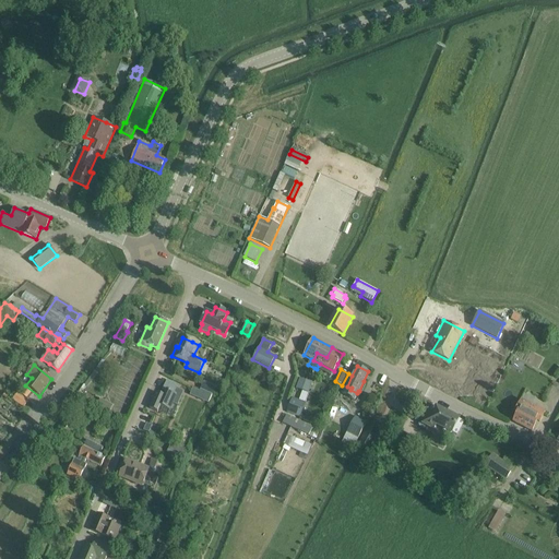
[(178,385),(169,381),(167,380),(164,387),(163,391),(166,392),(164,396),(159,394),(157,393),(150,408),(157,413),(161,406),(170,411),(174,403),(178,405),(185,392),(177,389),(178,385)]
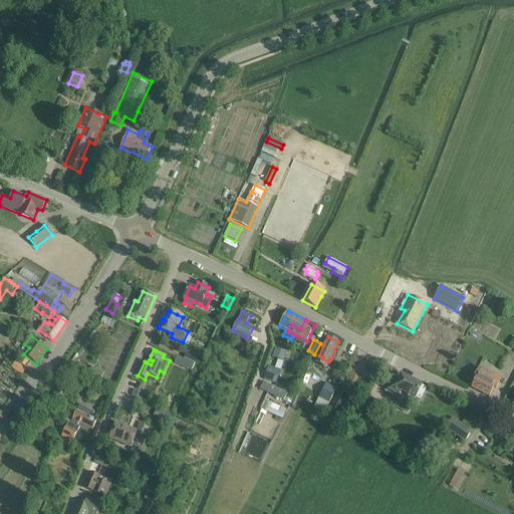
[(273,358),(278,359),(281,351),(275,349),(273,358)]
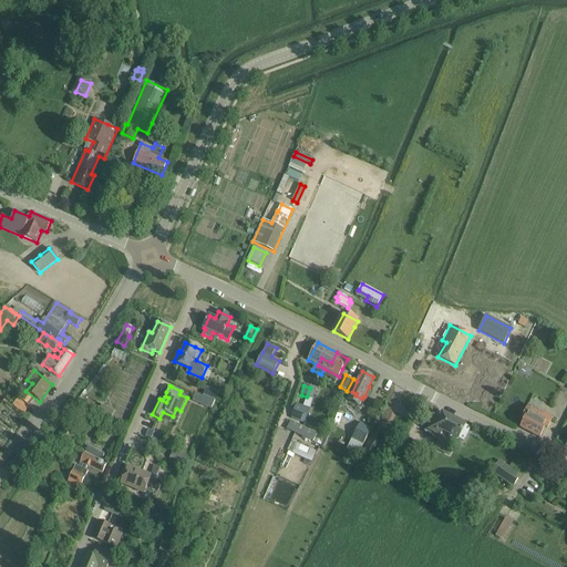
[(204,394),(217,400),(219,392),(206,387),(204,394)]
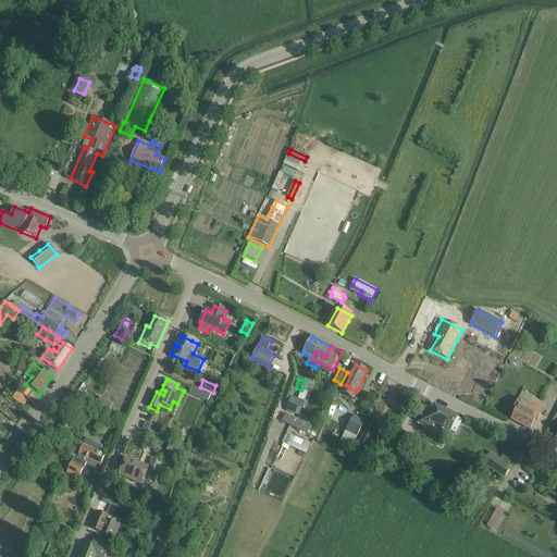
[(311,382),(305,381),(301,390),(308,392),(311,382)]
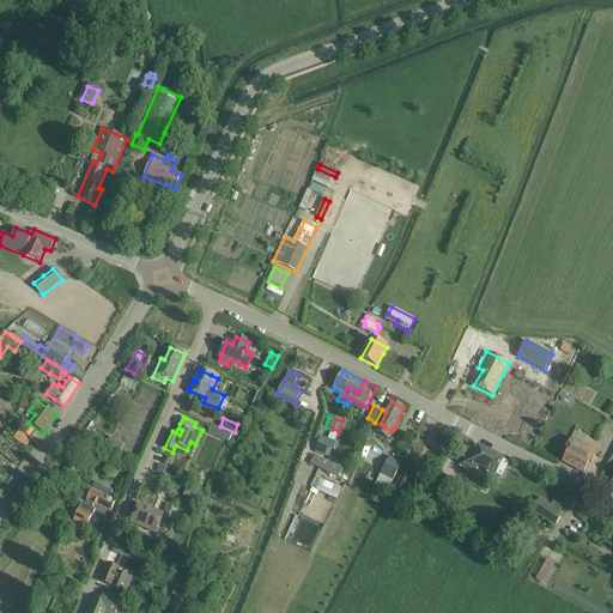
[(523,428),(516,423),(511,432),(520,436),(523,428)]
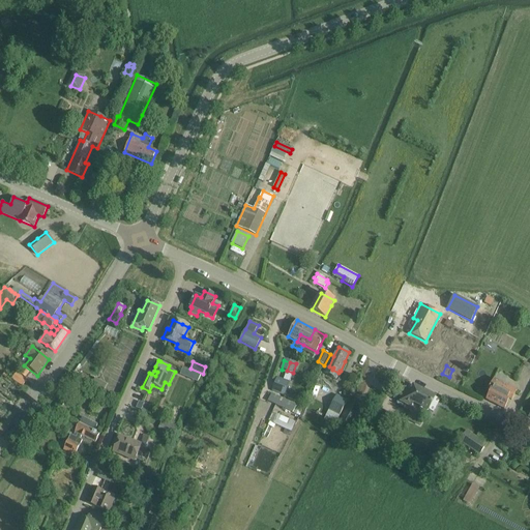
[(31,371),(25,366),(20,374),(26,378),(31,371)]
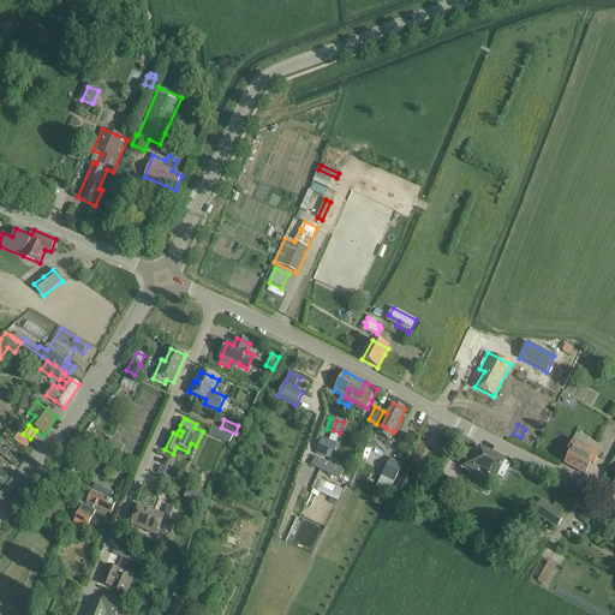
[(19,433),(15,441),(27,449),(33,441),(19,433)]
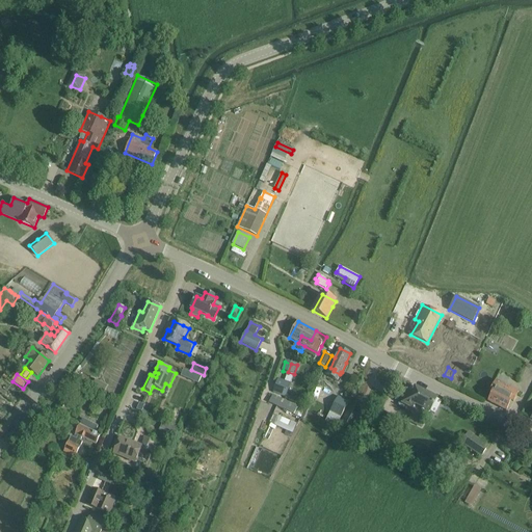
[(278,378),(274,389),(273,393),(286,397),(292,382),(278,378)]
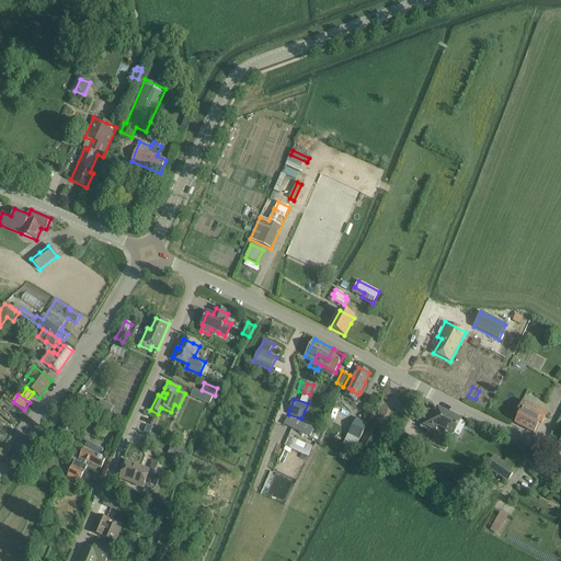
[(113,407),(102,401),(98,409),(109,414),(113,407)]
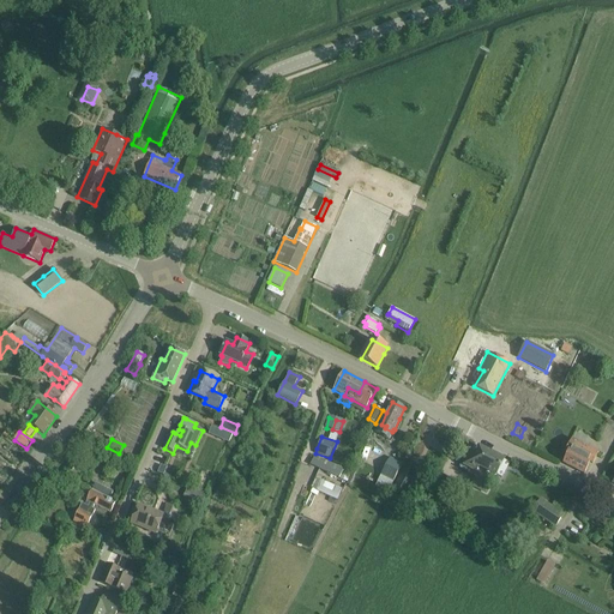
[(569,455),(566,459),(564,464),(584,474),(590,463),(593,464),(599,452),(572,440),(566,453),(569,455)]
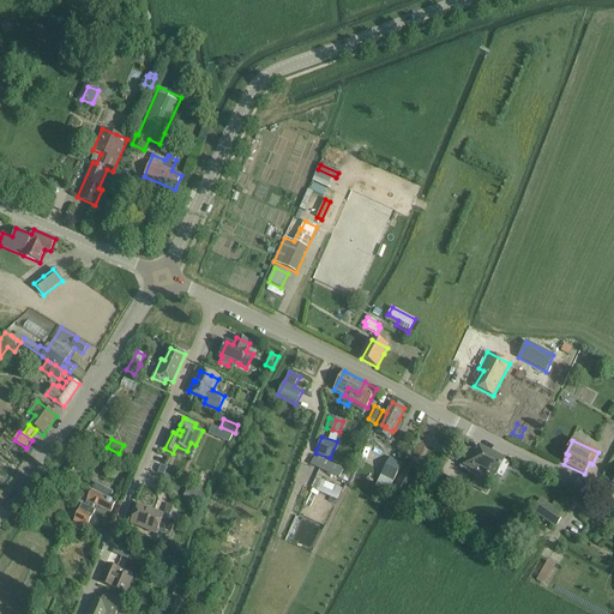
[(88,452),(96,457),(101,450),(91,445),(88,452)]
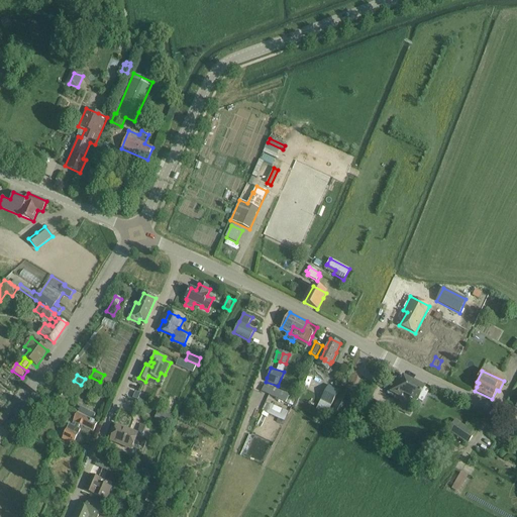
[(394,385),(390,393),(390,394),(401,399),(404,393),(411,396),(410,398),(418,402),(421,396),(425,387),(403,376),(398,387),(394,385)]
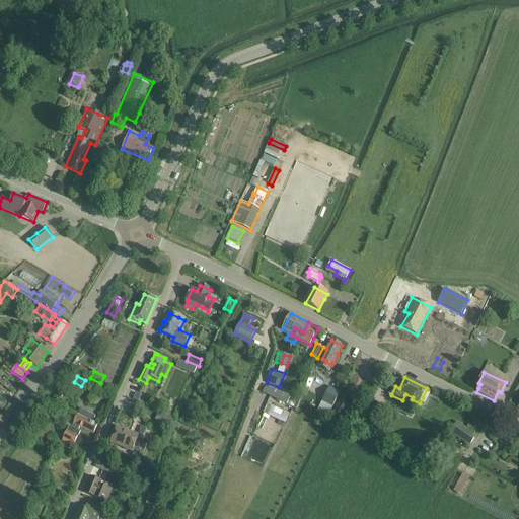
[(284,384),(281,390),(292,395),(295,389),(284,384)]
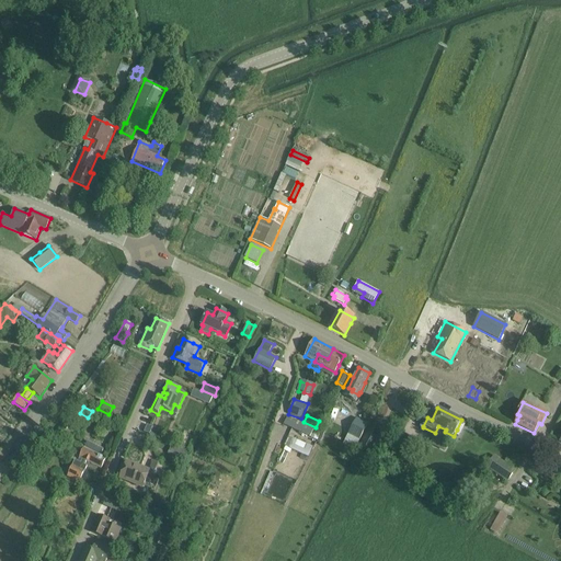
[(321,433),(288,416),(284,425),(317,441),(321,433)]
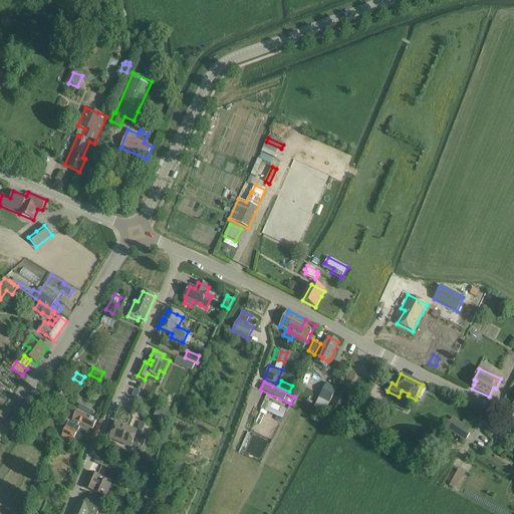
[(326,382),(319,398),(330,403),(337,389),(326,382)]
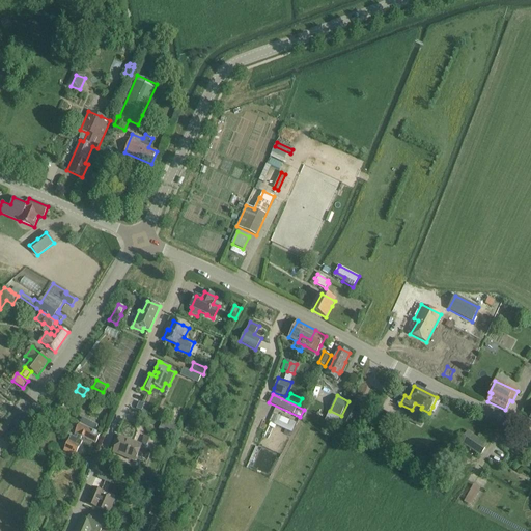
[(343,416),(338,425),(339,426),(350,431),(351,432),(356,423),(355,422),(365,403),(354,397),(343,416)]
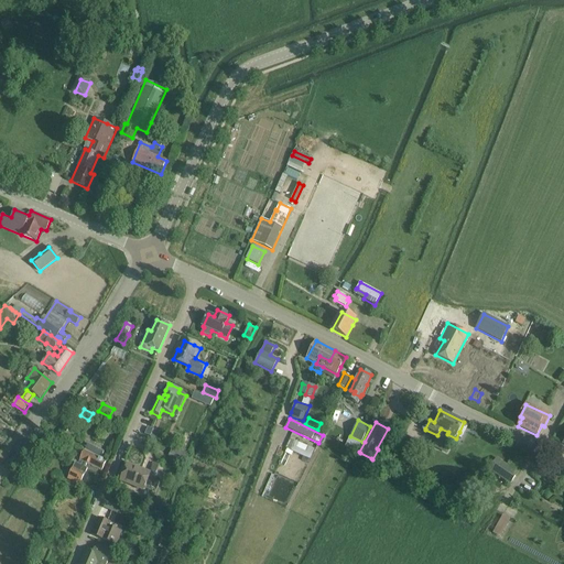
[(151,436),(156,440),(160,432),(149,427),(145,435),(150,437),(151,436)]
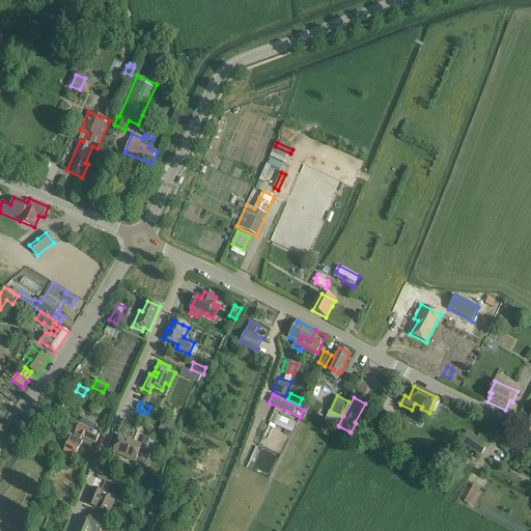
[(275,413),(270,422),(292,432),(297,423),(275,413)]
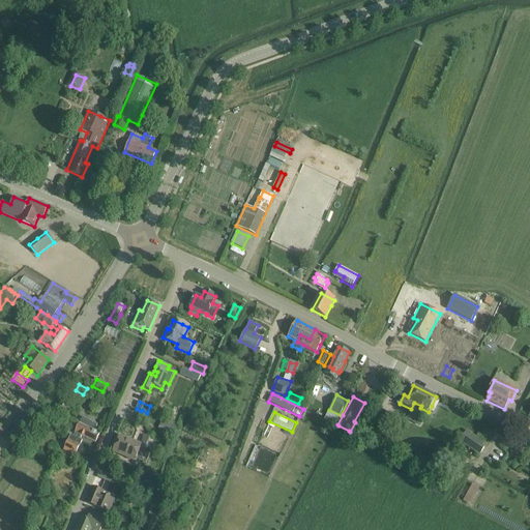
[(70,435),(64,449),(76,454),(82,440),(80,439),(82,435),(96,442),(100,434),(94,431),(97,424),(82,417),(76,433),(78,434),(77,437),(70,435)]
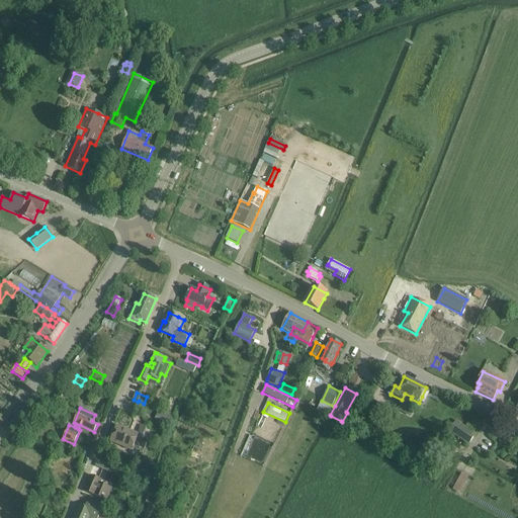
[(459,424),(452,434),(468,444),(476,434),(459,424)]
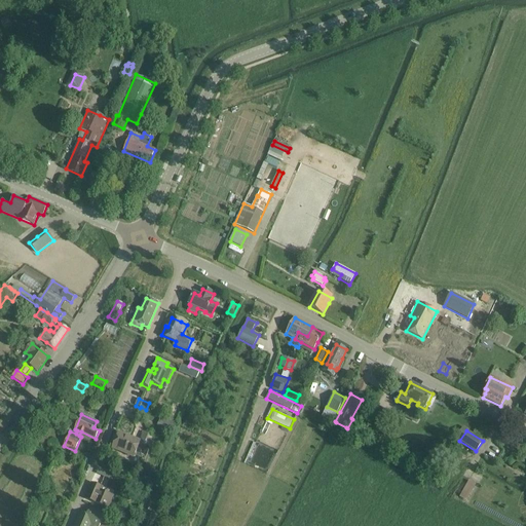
[(143,431),(140,440),(143,441),(142,443),(146,445),(147,441),(150,435),(143,431)]
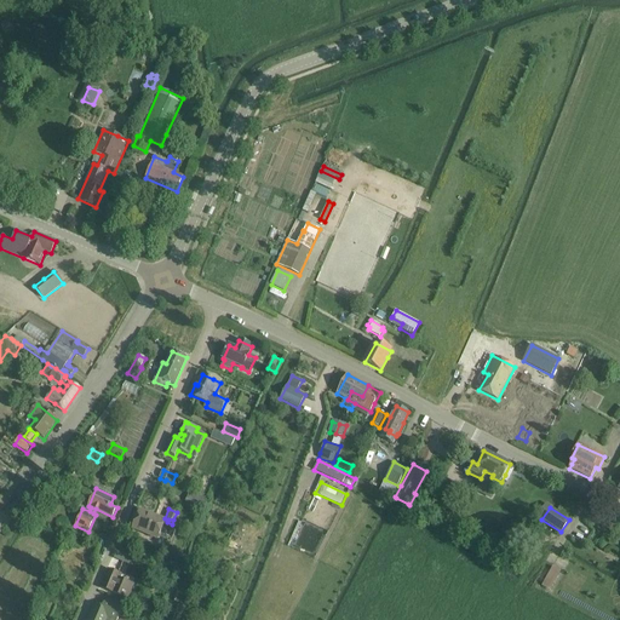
[(165,521),(151,516),(141,511),(133,529),(158,539),(165,521)]
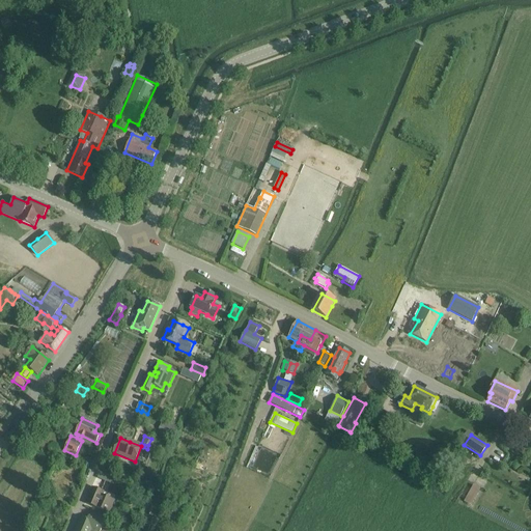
[(450,442),(444,444),(446,452),(452,451),(450,442)]
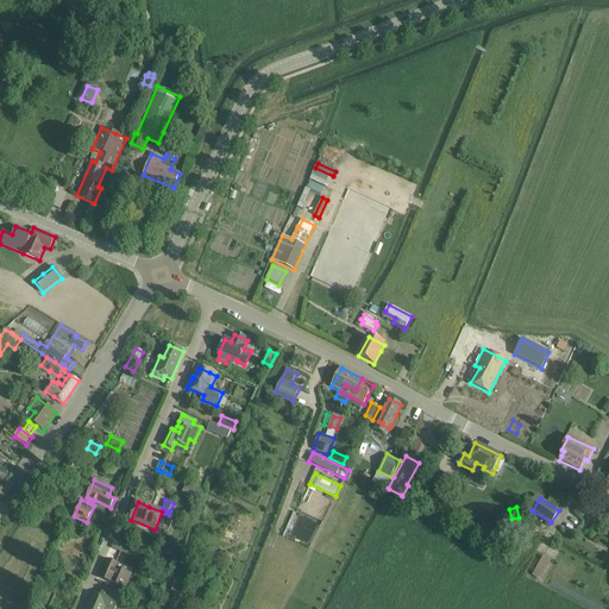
[(236,509),(232,521),(238,523),(242,512),(236,509)]
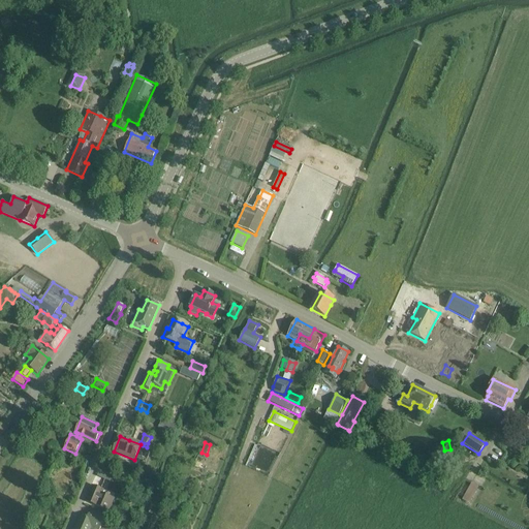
[(148,465),(146,471),(155,475),(157,469),(148,465)]
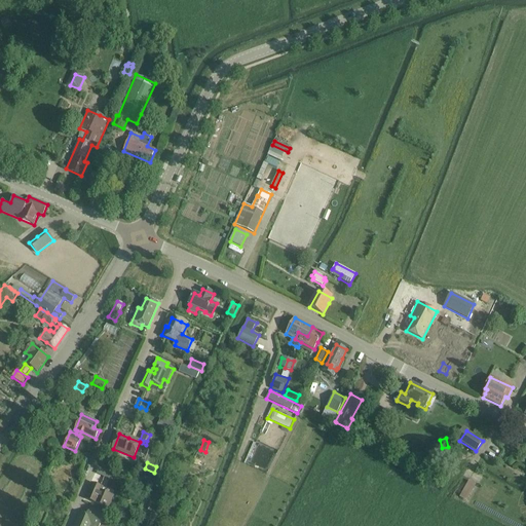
[(468,481),(459,497),(466,501),(476,485),(468,481)]
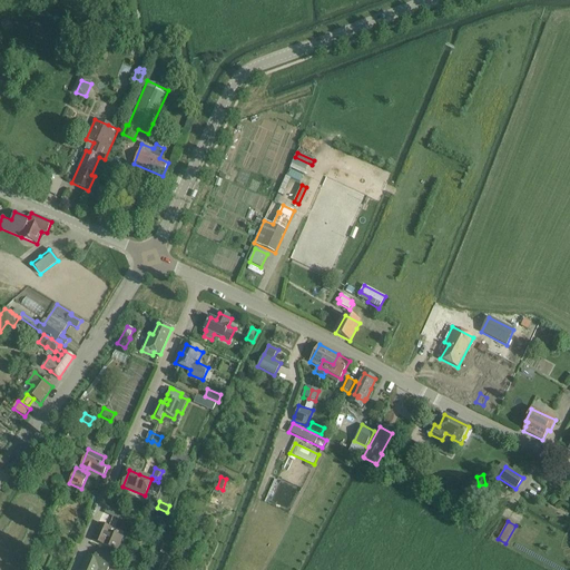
[(102,544),(118,551),(123,540),(110,536),(112,529),(109,528),(99,523),(92,541),(102,544)]
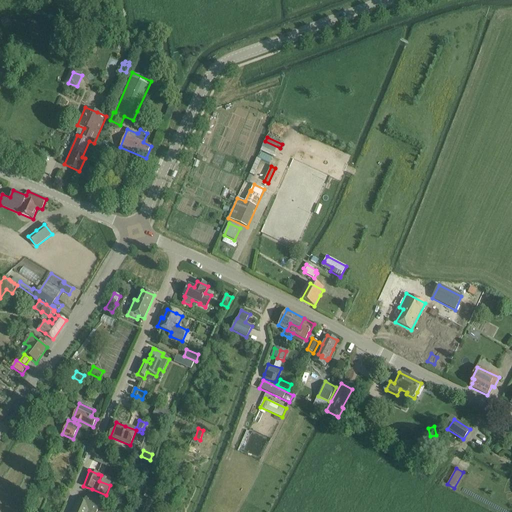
[(122,472),(119,482),(126,484),(129,475),(122,472)]
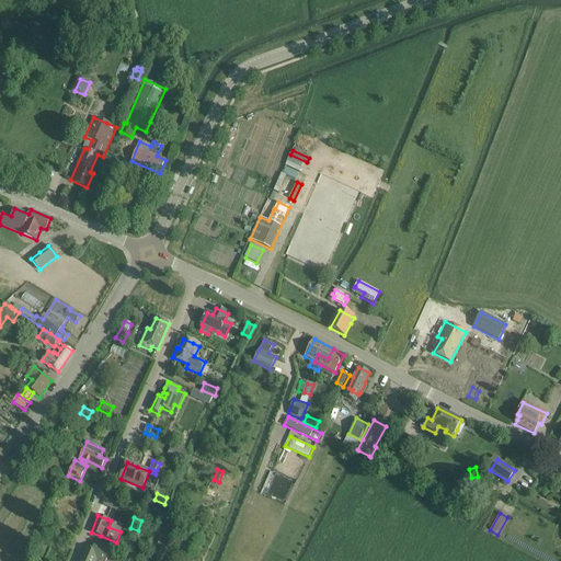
[(106,560),(111,551),(105,549),(95,545),(92,552),(86,550),(87,548),(86,547),(79,560),(106,560)]
